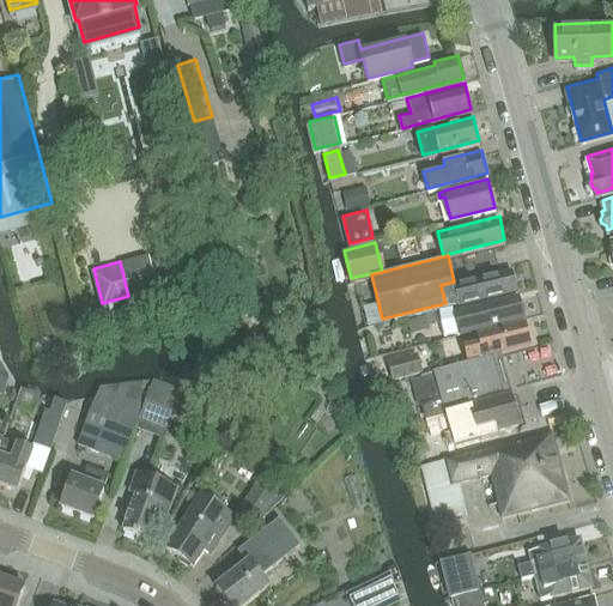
[(447,305),(516,289),(511,267),(454,282),(441,285),(445,303),(447,305)]
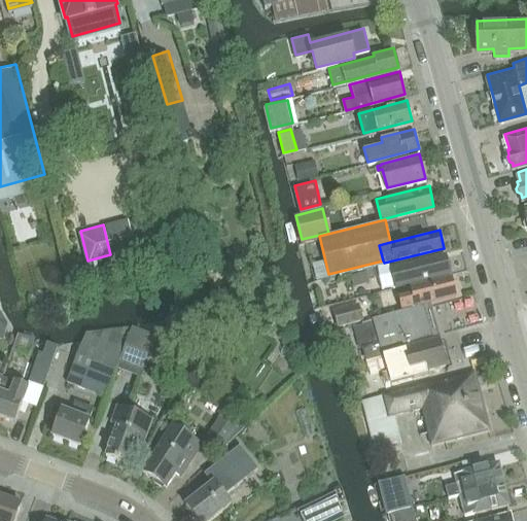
[(446,253),(391,267),(395,284),(450,271),(449,268),(451,266),(449,257),(446,256),(446,253)]
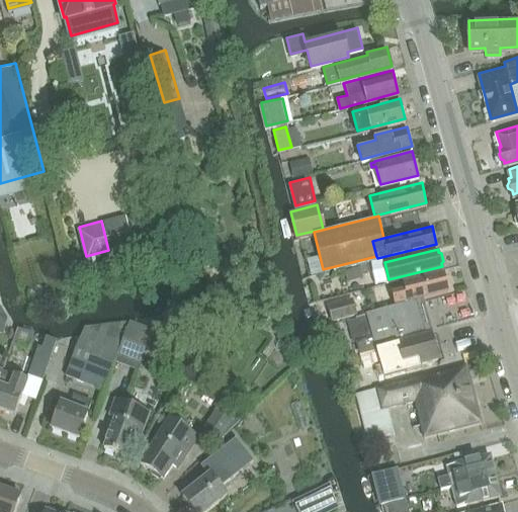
[(392,290),(395,302),(447,288),(442,270),(404,280),(406,287),(392,290)]
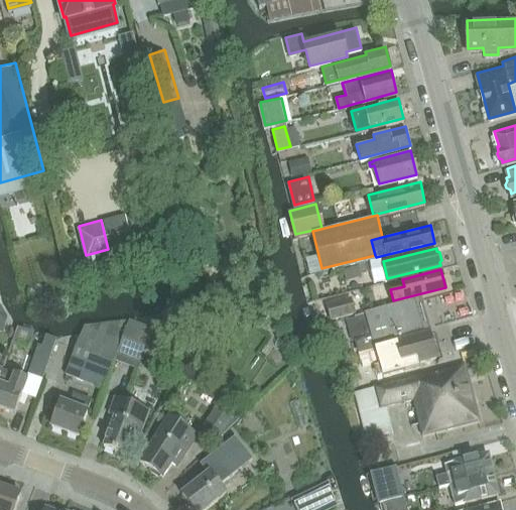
[(327,299),(331,314),(354,308),(350,293),(327,299)]
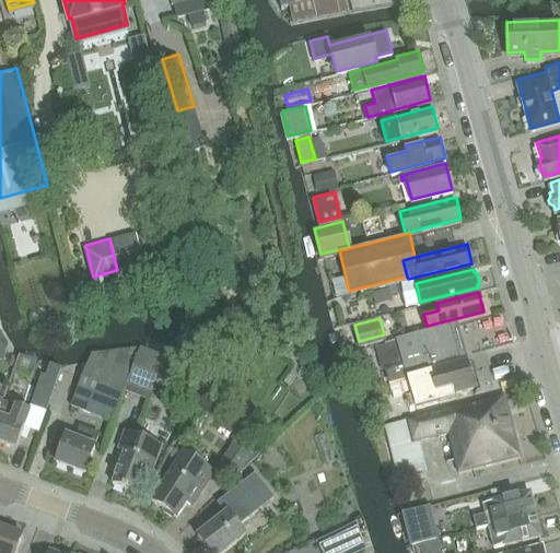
[(385,364),(389,379),(407,375),(463,360),(463,359),(452,320),(396,337),(403,359),(385,364)]
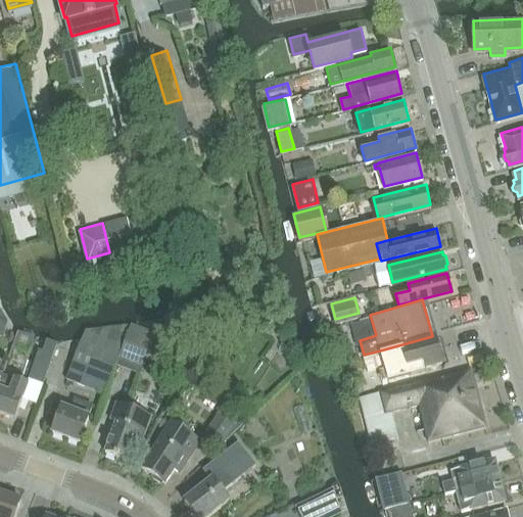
[(83,332),(66,375),(104,389),(114,364),(115,364),(119,357),(126,336),(131,323),(132,320),(85,326),(83,332)]
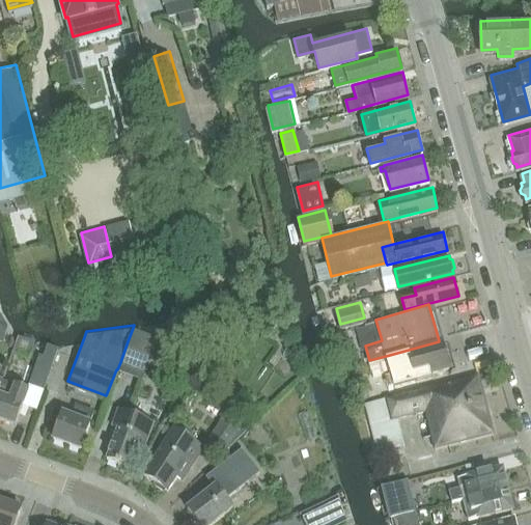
[(133,328),(128,341),(151,351),(157,337),(133,328)]
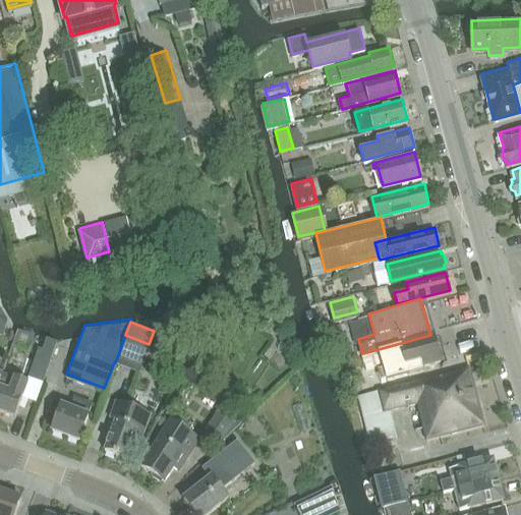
[(24,342),(30,331),(14,326),(10,337),(24,342)]
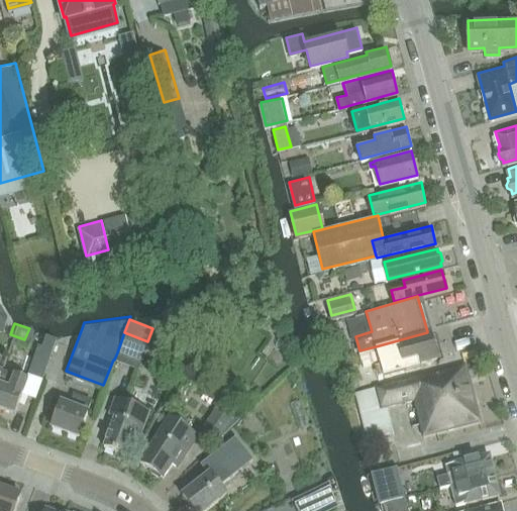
[(376,346),(384,374),(405,368),(405,369),(420,365),(419,361),(436,355),(429,330),(427,331),(427,332),(376,346)]
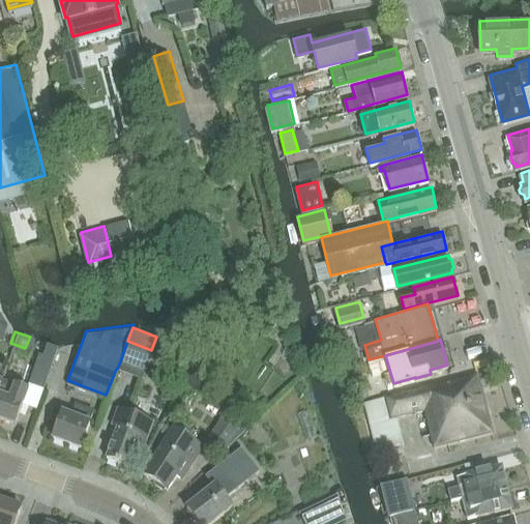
[(38,351),(29,381),(42,385),(57,345),(47,341),(42,353),(38,351)]
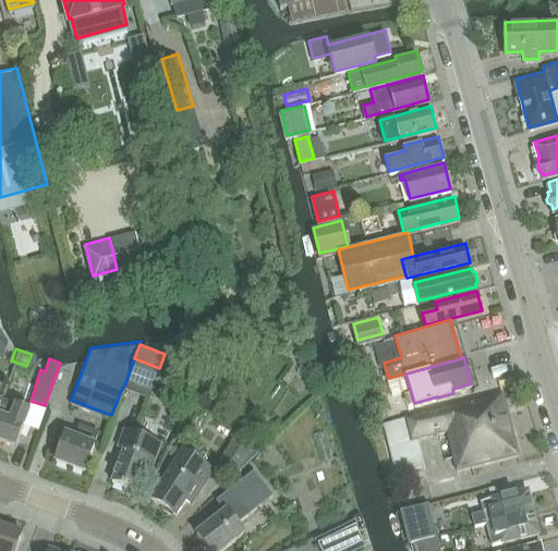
[(518,453),(502,391),(380,421),(393,469),(422,463),(415,437),(447,429),(457,468),(518,453)]
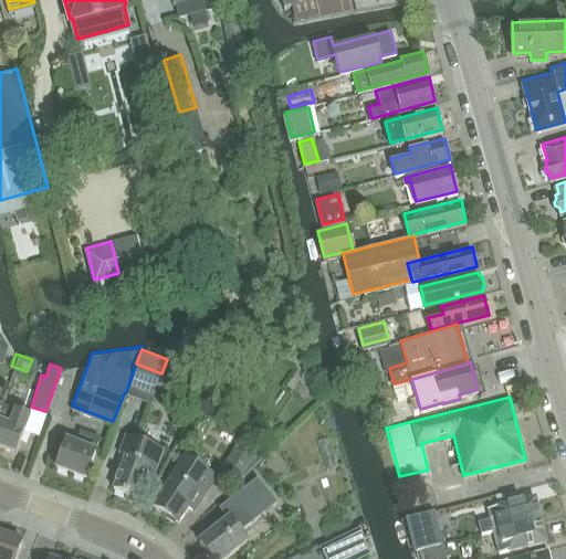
[(2,401),(0,405),(0,443),(17,450),(24,426),(23,426),(29,411),(2,401)]
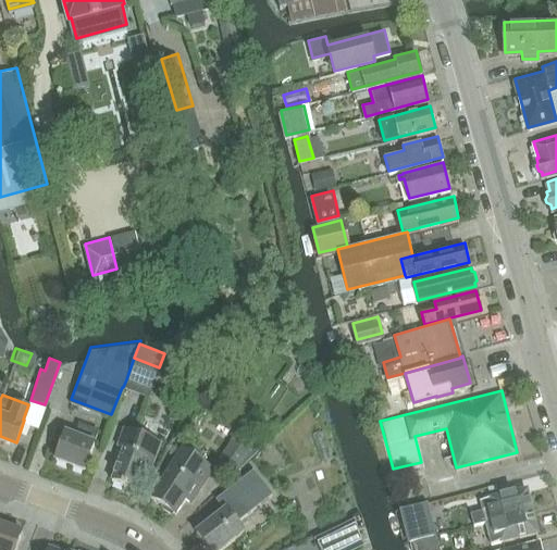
[(66,429),(56,457),(84,467),(95,439),(94,439),(98,427),(79,421),(75,433),(66,429)]
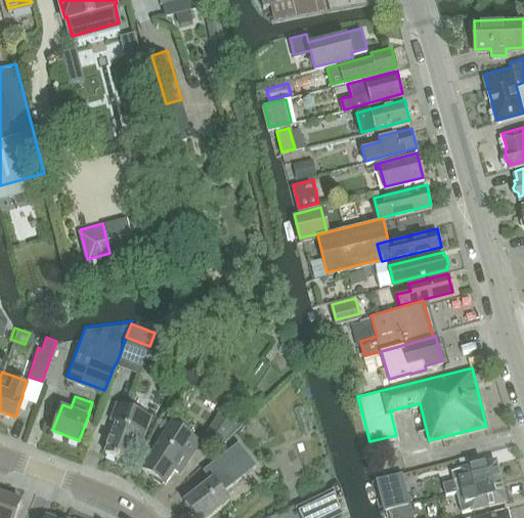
[(105,450),(128,459),(135,440),(140,442),(151,413),(117,400),(111,417),(117,419),(105,450)]
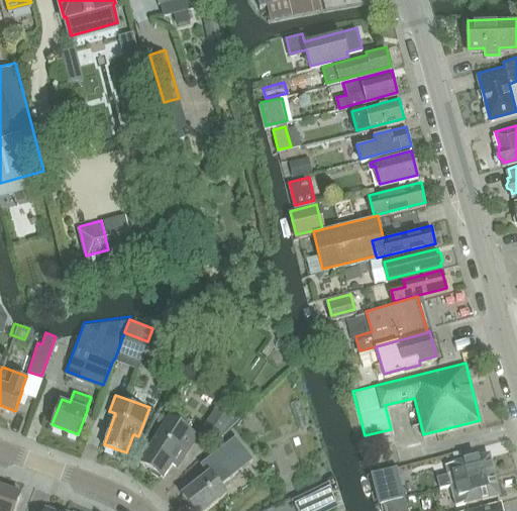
[(218,399),(201,426),(218,437),(241,414),(225,404),(219,400),(218,399)]
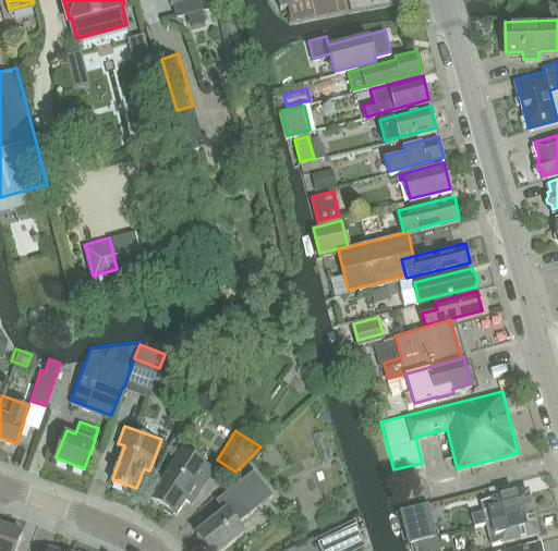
[(213,466),(182,445),(150,494),(164,503),(162,505),(171,511),(173,509),(176,511),(185,497),(191,500),(213,466)]
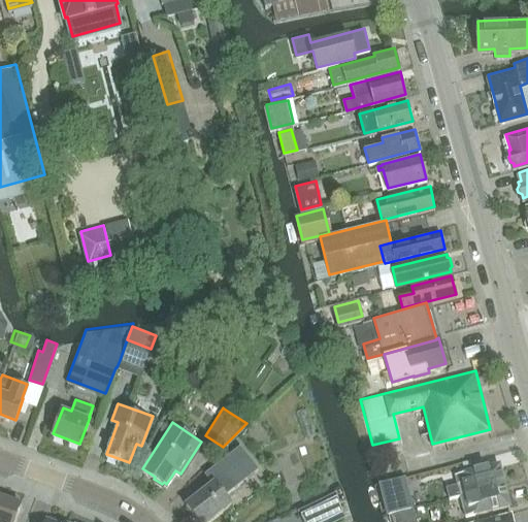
[(256,463),(239,444),(205,470),(213,481),(186,502),(194,513),(191,515),(196,521),(205,521),(231,502),(222,490),(256,463)]
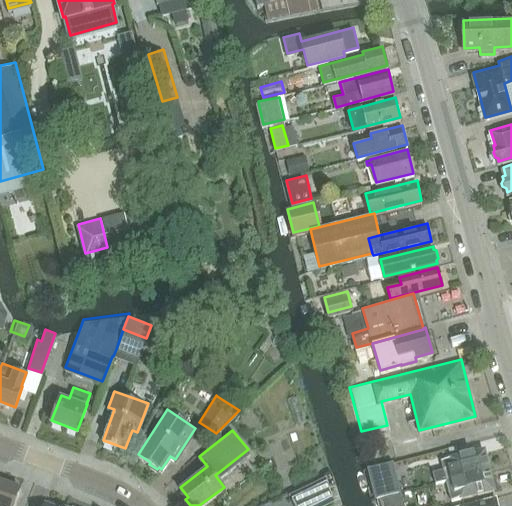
[(447,478),(488,468),(483,448),(442,459),(444,468),(433,471),(436,481),(447,478)]
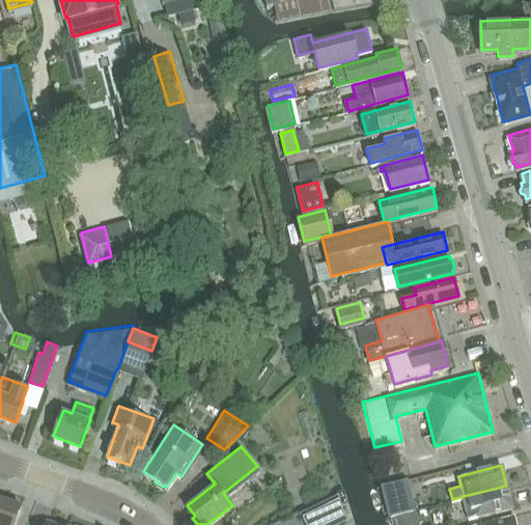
[(411,493),(408,477),(381,484),(385,499),(411,493)]
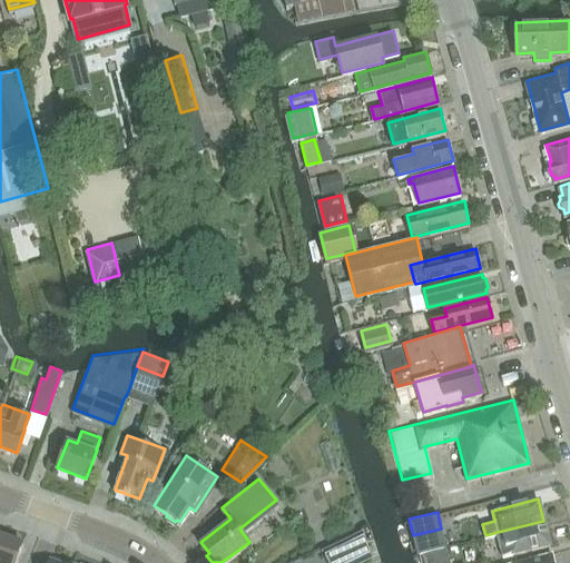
[(549,543),(543,521),(498,532),(502,554),(549,543)]
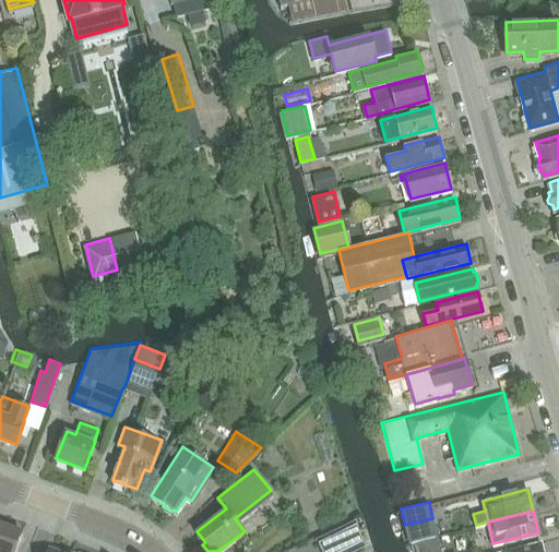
[(0,551),(14,551),(22,531),(0,523),(0,551)]
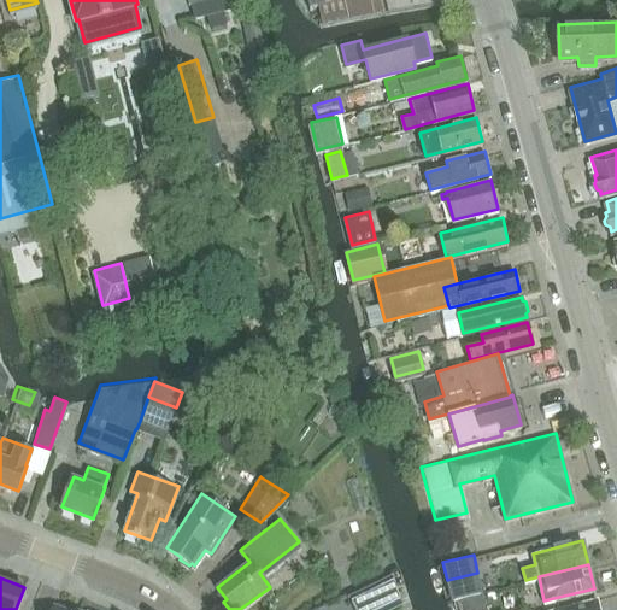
[(600,609),(597,596),(534,609),(600,609)]
